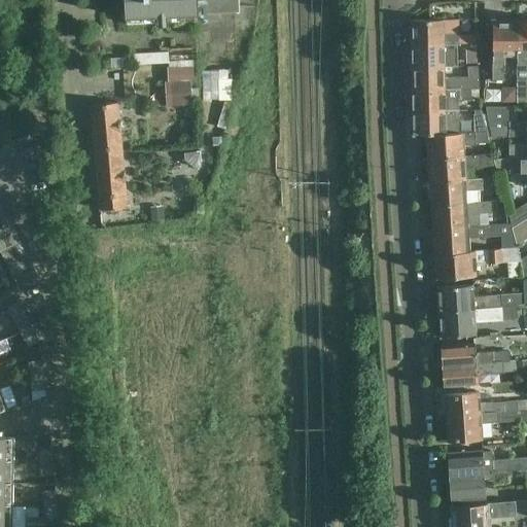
[(237,0),(125,0),(126,10),(123,11),(124,15),(110,15),(111,23),(120,31),(128,30),(127,25),(195,21),(195,15),(198,15),(198,12),(238,11),(237,0)]
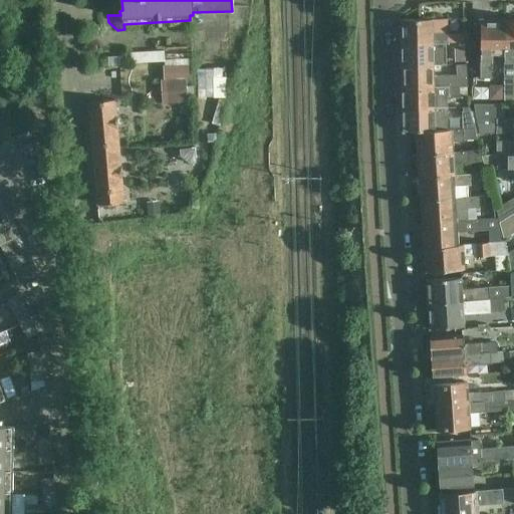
[(448,20),(402,20),(403,43),(446,42),(447,42),(465,42),(465,35),(448,34),(448,20)]
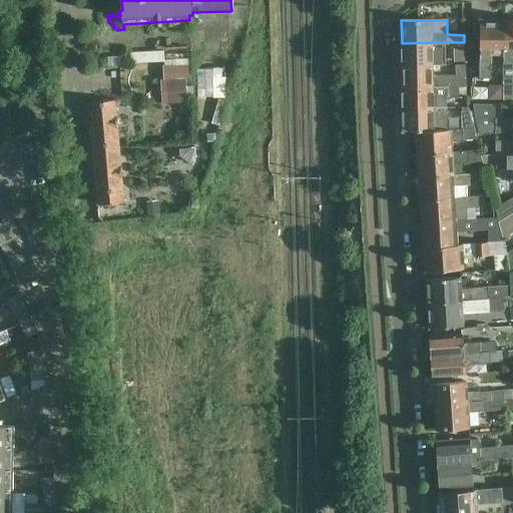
[(480,20),(480,40),(480,77),(490,77),(491,62),(492,62),(492,54),(503,54),(504,20),(480,20)]
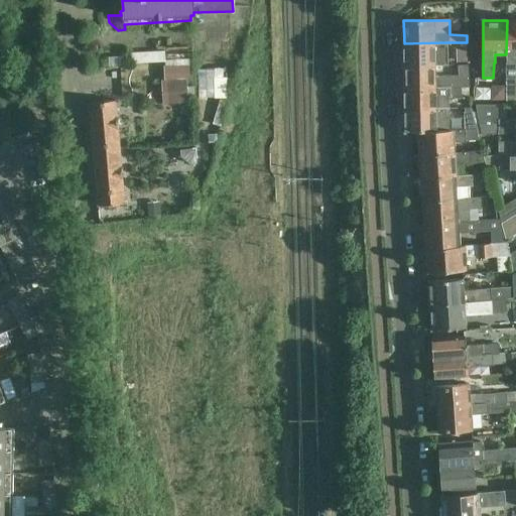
[(515,20),(507,20),(506,54),(507,54),(507,101),(515,100),(515,20)]
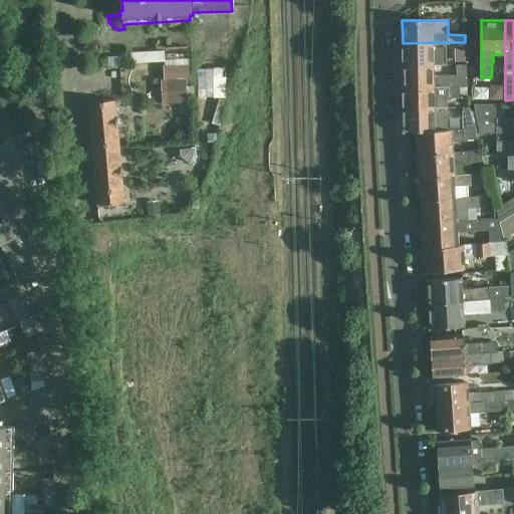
[(446,64),(446,42),(403,43),(403,64),(433,64),(446,64)]
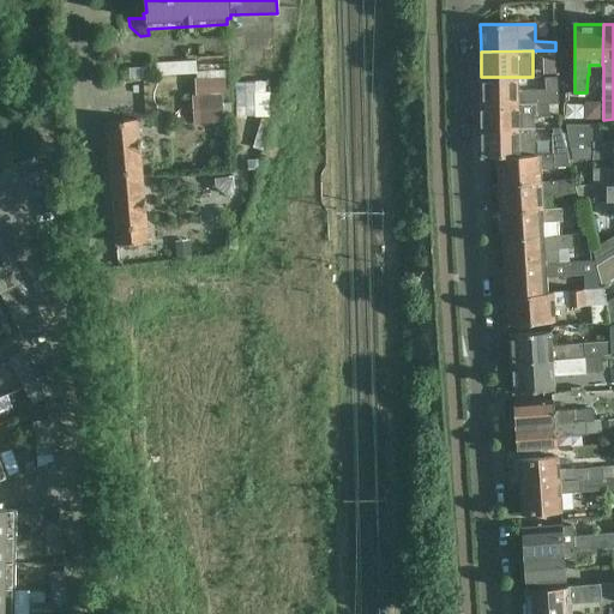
[(174,52),(174,65),(214,65),(214,52),(174,52)]
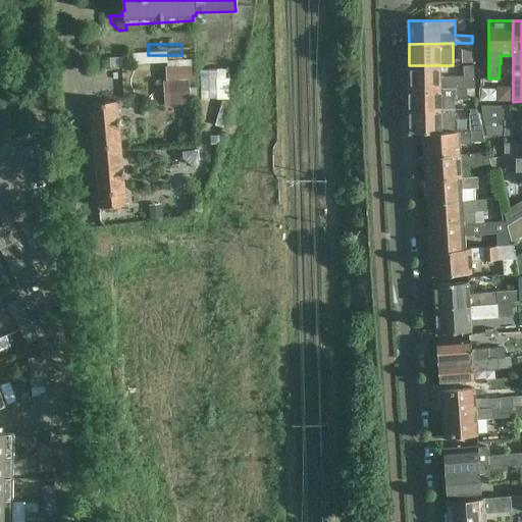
[(214,61),(214,93),(243,93),(243,61),(214,61)]
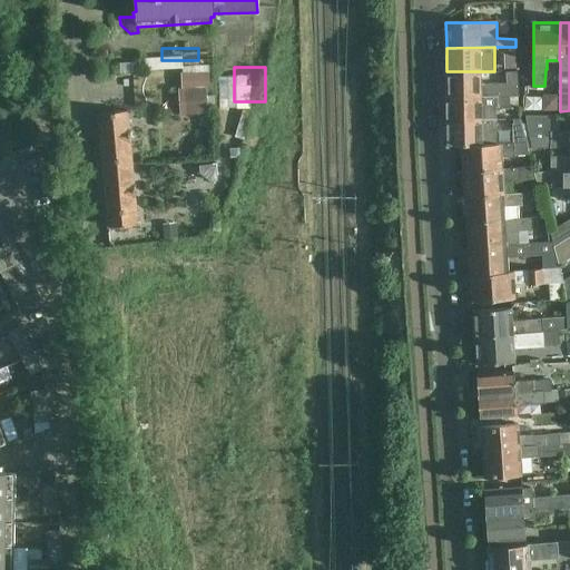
[(480,71),(446,71),(446,97),(518,96),(518,71),(507,72),(507,86),(497,86),(497,85),(480,85),(480,71)]
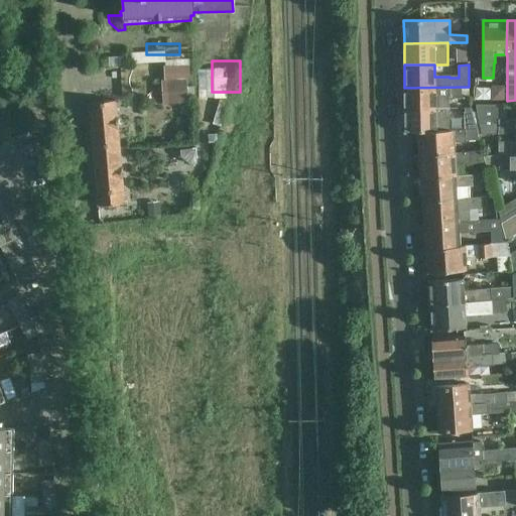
[(470,97),(469,87),(404,88),(405,110),(435,109),(435,108),(449,108),(449,97),(470,97)]
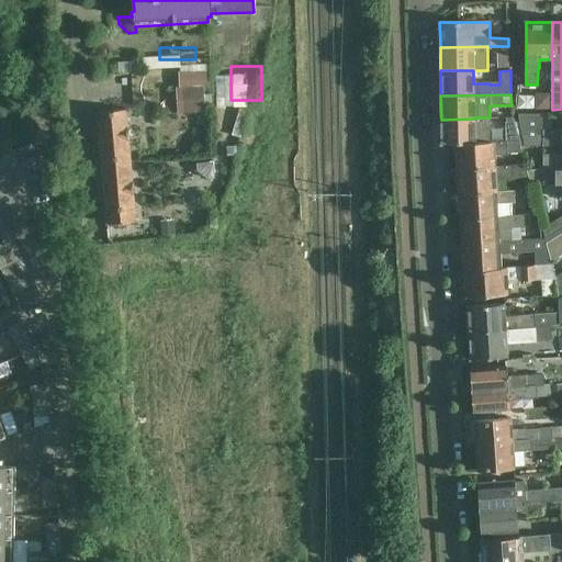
[(97,112),(101,165),(131,163),(125,109),(97,112)]
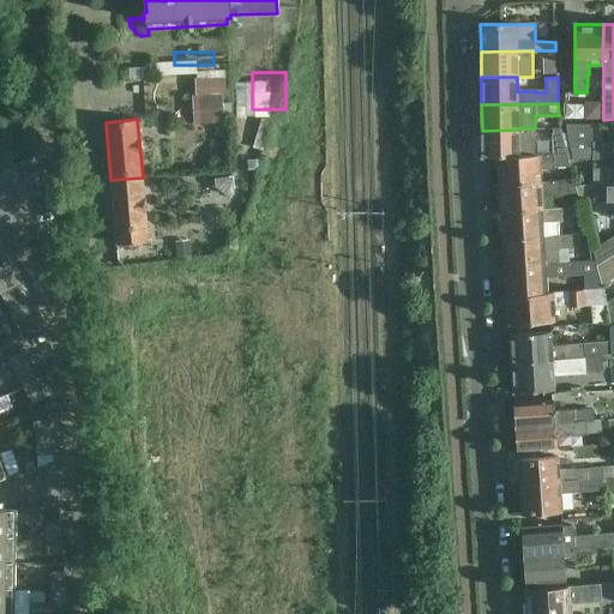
[(595,125),(566,125),(567,132),(573,160),(594,158),(613,157),(613,140),(595,142),(595,125)]
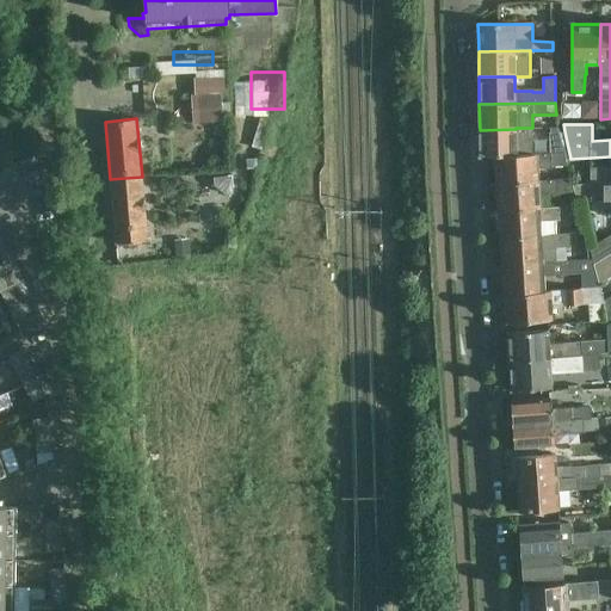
[(516,129),(480,130),(480,156),(486,156),(495,156),(516,155),(516,154),(532,154),(532,128),(516,128),(516,129)]
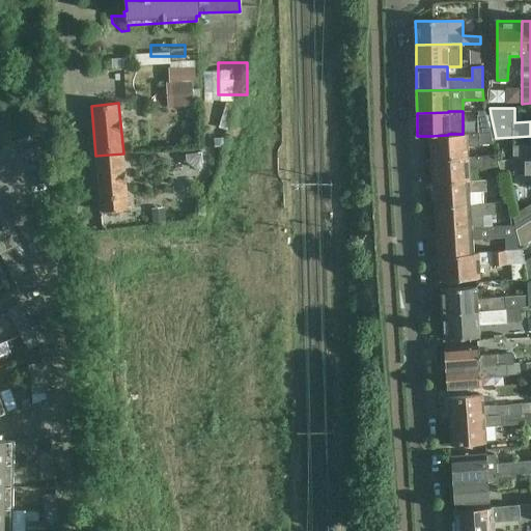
[(485,116),(485,111),(477,111),(478,134),(491,134),(485,116)]
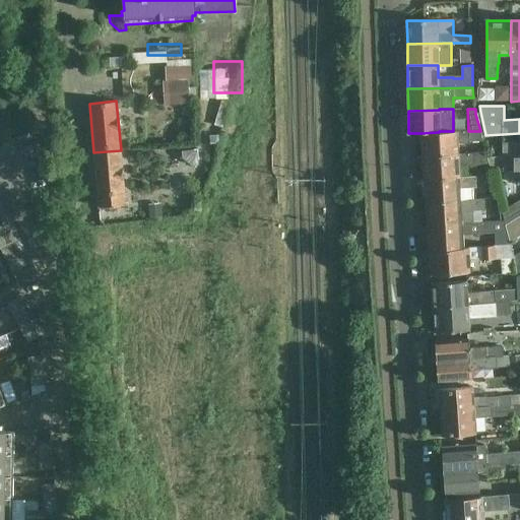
[(480,112),(475,114),(480,131),(481,136),(485,135),(480,112)]
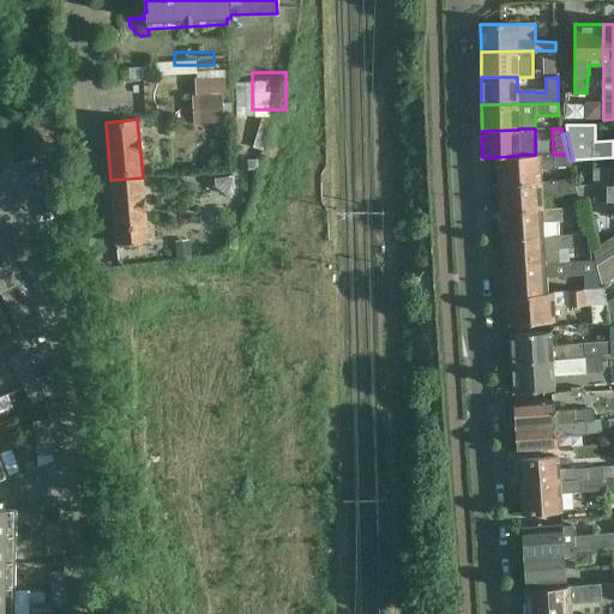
[(570,167),(569,161),(567,155),(553,155),(535,155),(518,155),(518,156),(498,157),(500,185),(541,182),(540,168),(554,167),(570,167)]
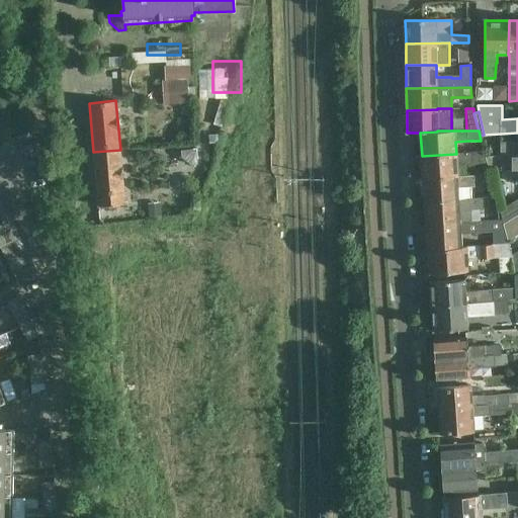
[(211,137),(194,144),(199,156),(217,149),(211,137)]
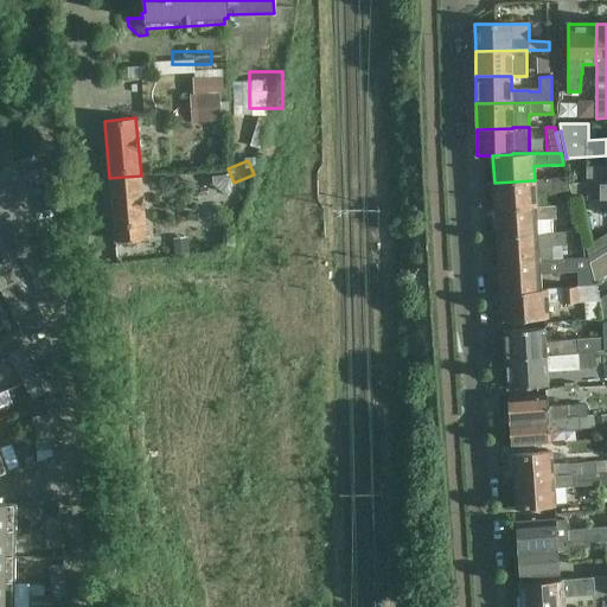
[(606,167),(587,167),(587,183),(606,183),(606,167)]
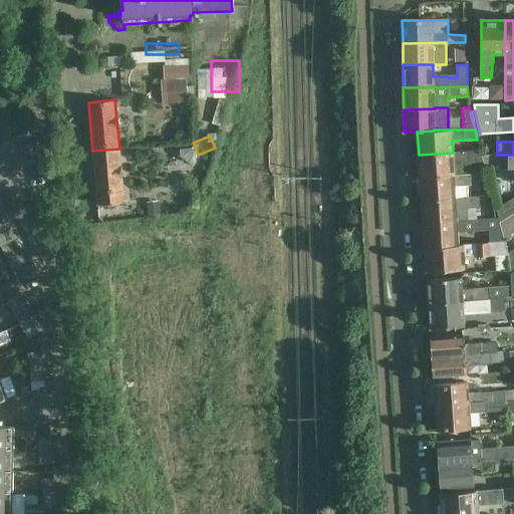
[(119,149),(92,151),(97,205),(123,202),(119,149)]
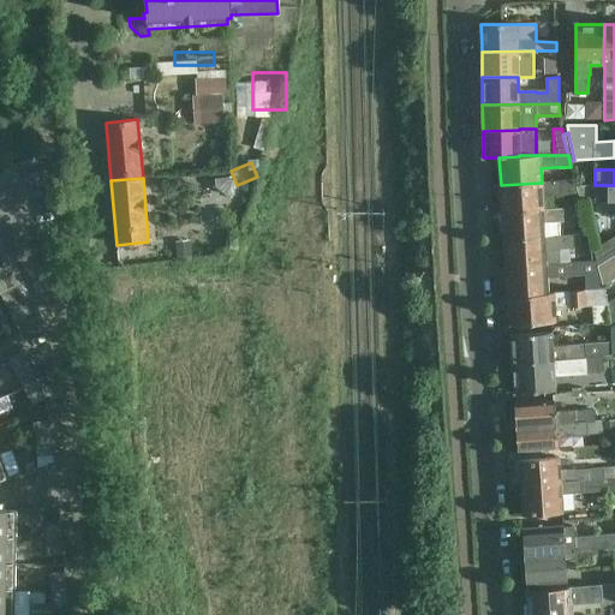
[(577,185),(575,180),(542,183),(501,185),(502,213),(543,210),(542,196),(561,195),(578,193),(577,185)]
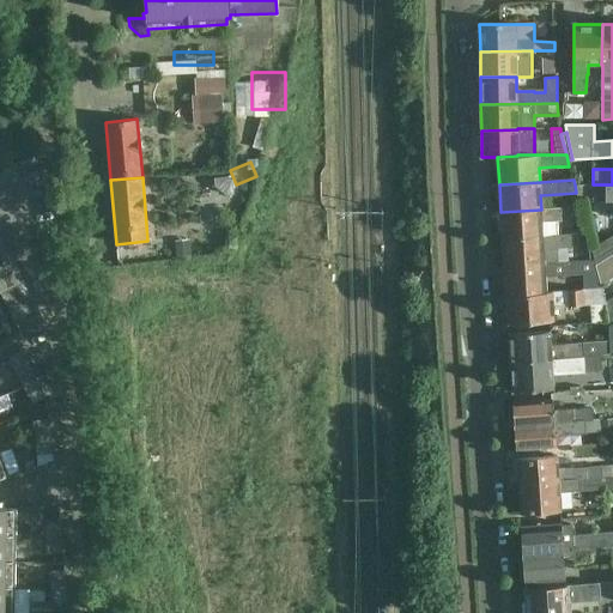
[(612,184),(593,184),(575,184),(576,193),(577,199),(593,199),(593,201),(612,201),(612,184)]
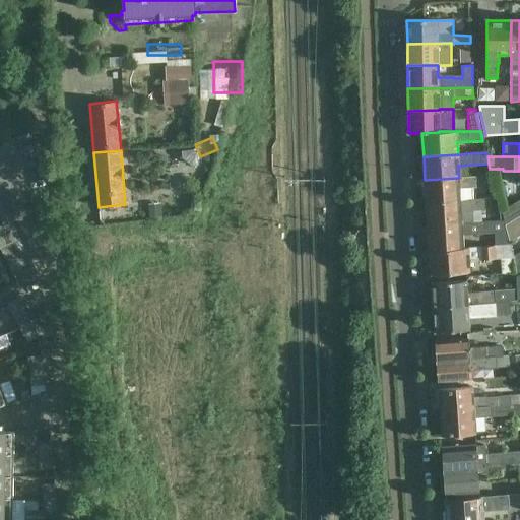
[(495,186),(492,176),(474,177),(459,178),(425,180),(427,203),(473,200),(472,188),(495,186)]
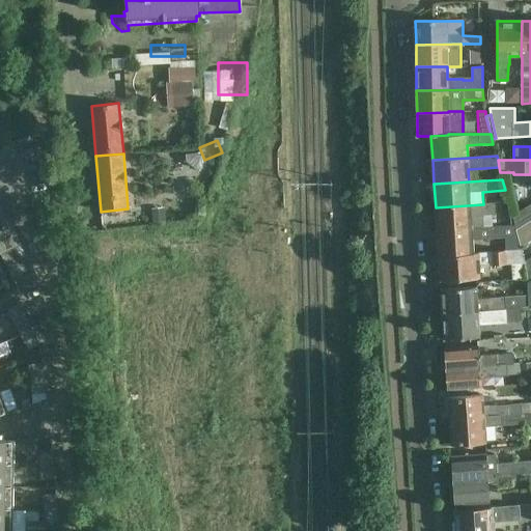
[(501,214),(501,203),(483,204),(436,207),(437,231),(484,228),(484,227),(483,216),(501,214)]
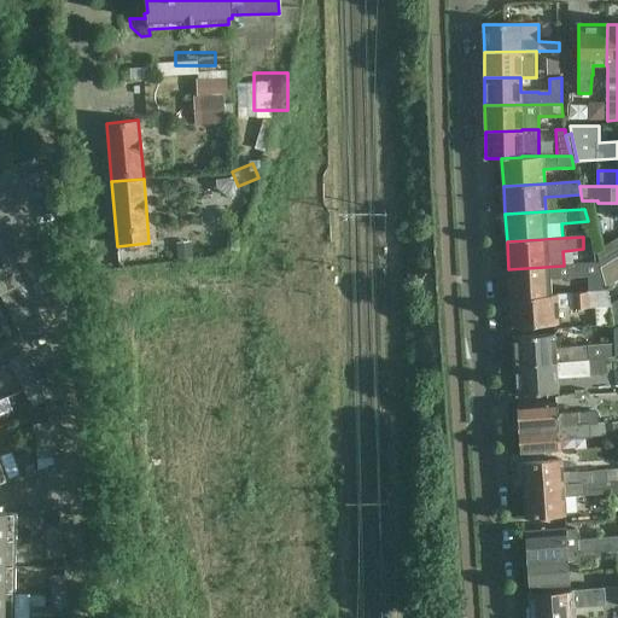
[(617,237),(596,251),(600,262),(601,267),(617,256),(617,237)]
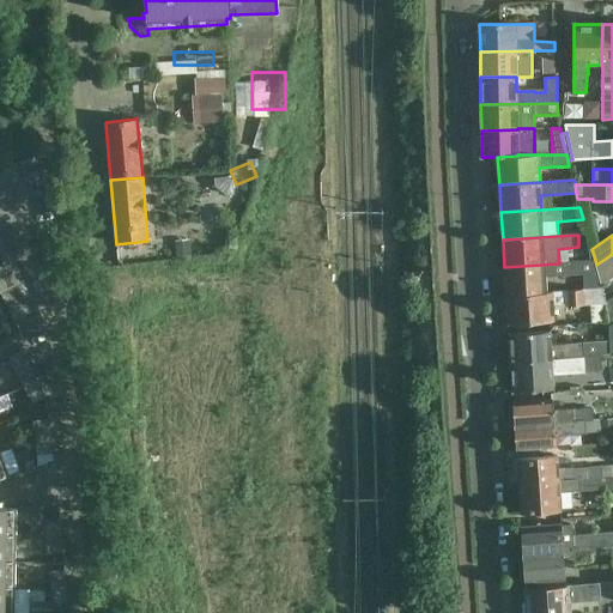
[(0,273),(16,266),(8,252),(0,256),(0,273)]
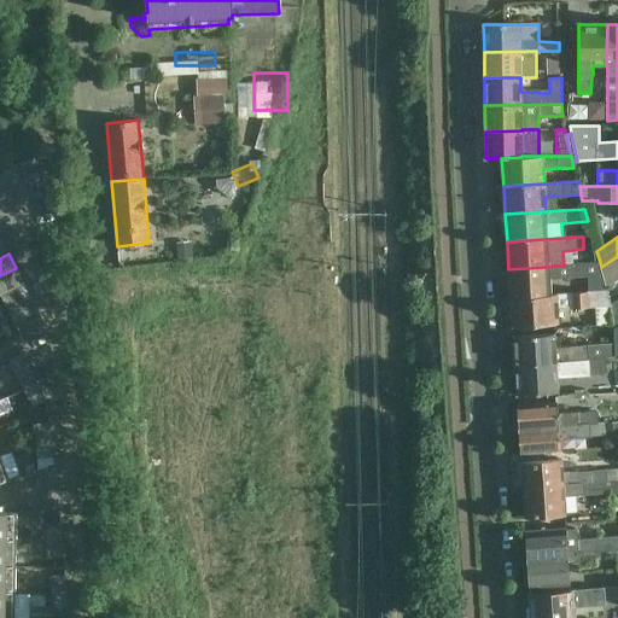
[(617,256),(601,267),(607,287),(617,280),(617,256)]
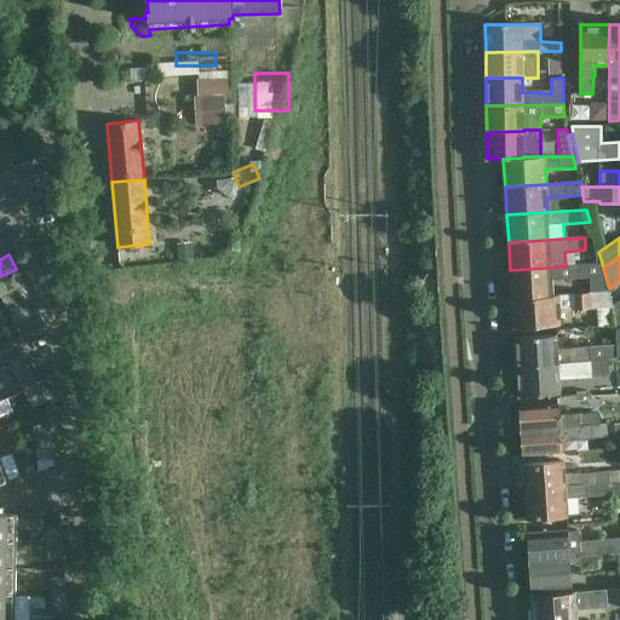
[(603,268),(602,263),(566,265),(566,267),(510,270),(512,298),(554,296),(552,280),(590,277),(591,293),(609,292),(609,288),(603,268)]
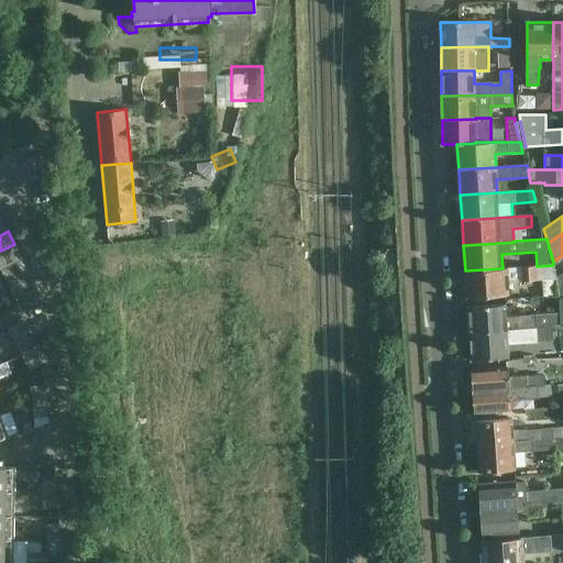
[(0,266),(21,256),(14,244),(0,251),(0,266)]
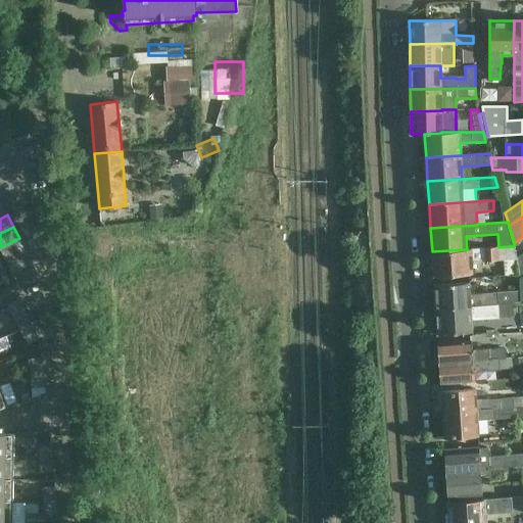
[(26,249),(19,238),(0,247),(0,249),(5,259),(26,249)]
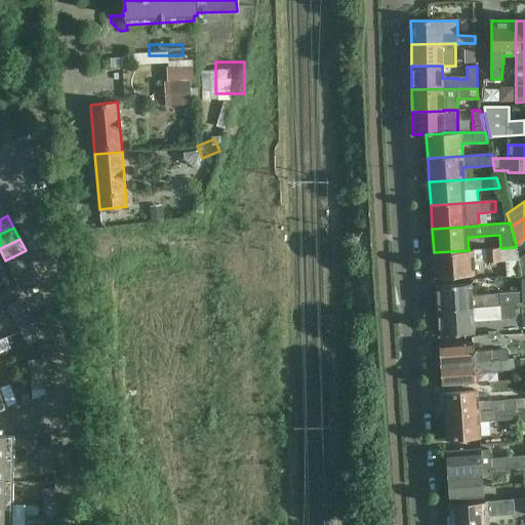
[(516,247),(500,248),(498,248),(485,248),(474,249),(469,250),(434,252),(436,278),(470,276),(475,276),(474,263),(486,261),(486,263),(499,263),(518,260),(519,260),(519,258),(516,247)]
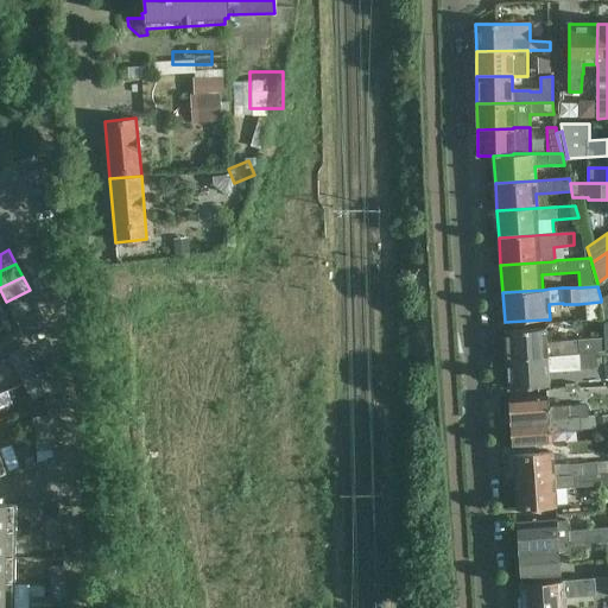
[(36,303),(30,290),(6,302),(13,315),(36,303)]
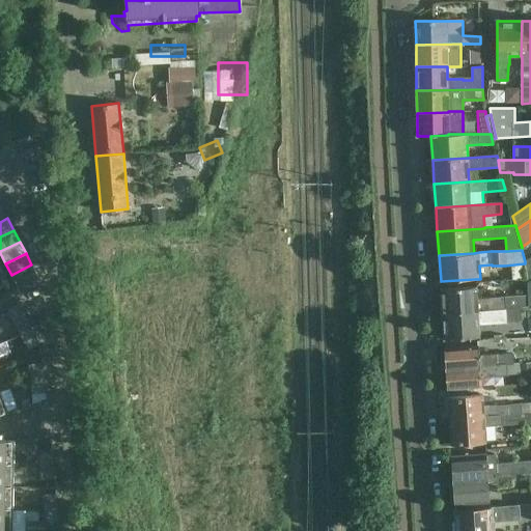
[(38,278),(31,264),(11,275),(18,288),(38,278)]
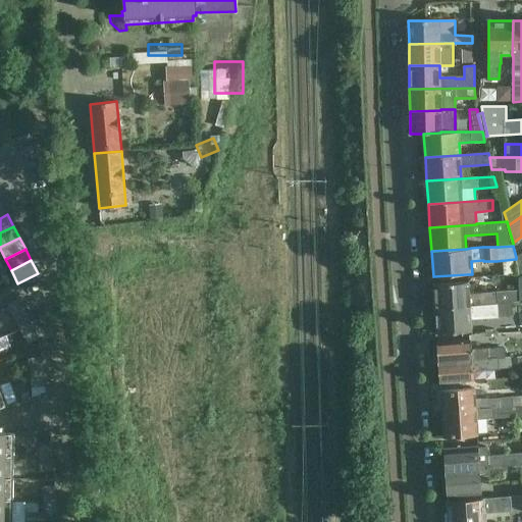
[(0,282),(9,278),(2,264),(0,265),(0,282)]
